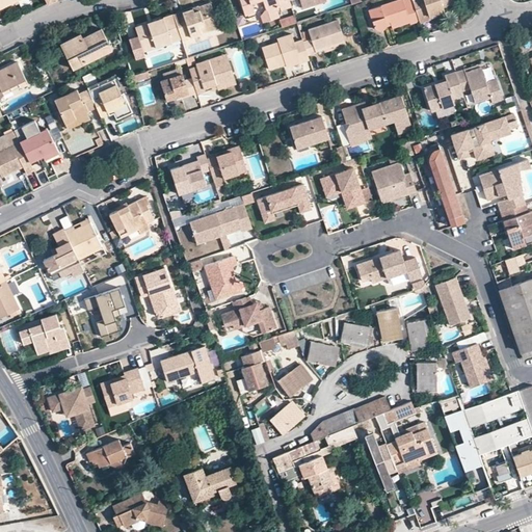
[(251,2),(258,0),(263,0),(266,8),(260,16),(262,22),(278,17),(277,11),(292,6),(289,0),(240,0),(245,16),(254,12),(251,2)]
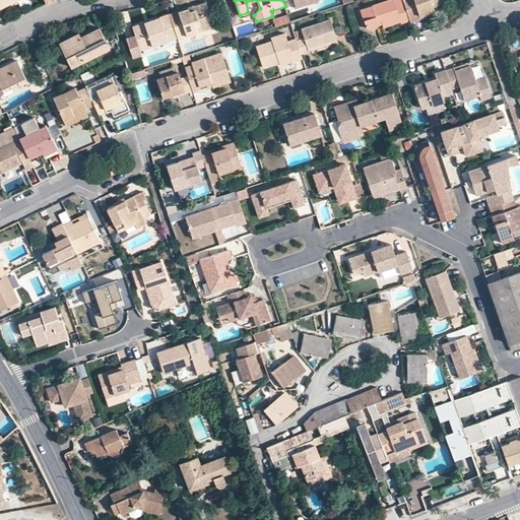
[(402,0),(397,2),(396,0),(384,0),(362,7),(367,22),(369,25),(371,26),(374,25),(376,25),(377,23),(378,20),(382,19),(383,23),(401,17),(402,21),(402,22),(410,20),(404,0),(402,0)]
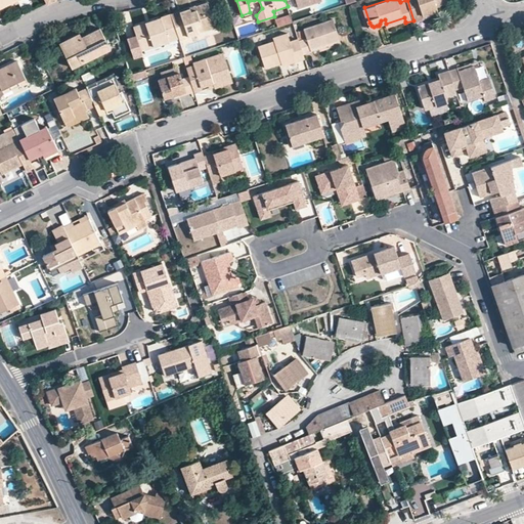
[(407,0),(413,20),(415,22),(425,18),(424,15),(435,11),(435,9),(437,8),(438,10),(442,9),(441,4),(447,3),(446,0),(407,0)]
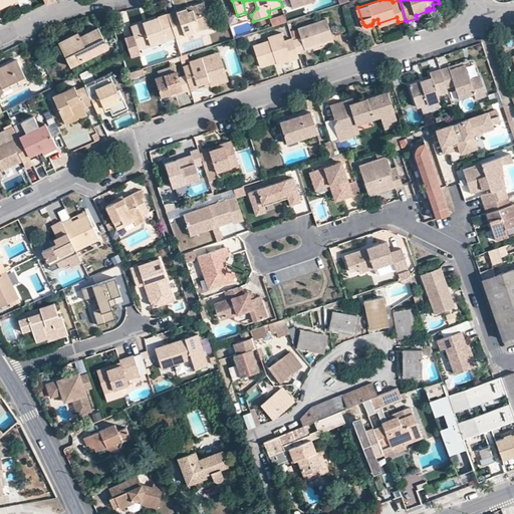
[(211,26),(203,3),(168,15),(176,36),(176,38),(211,26)]
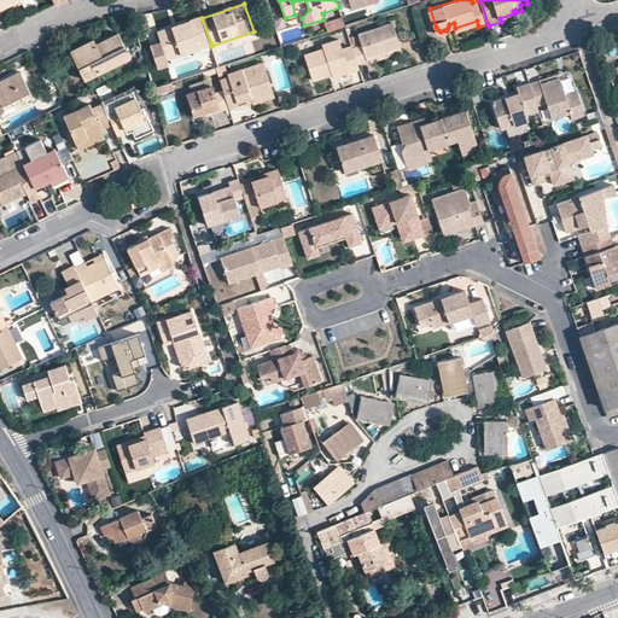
[(161,44),(165,59),(211,44),(202,18),(157,33),(161,44)]
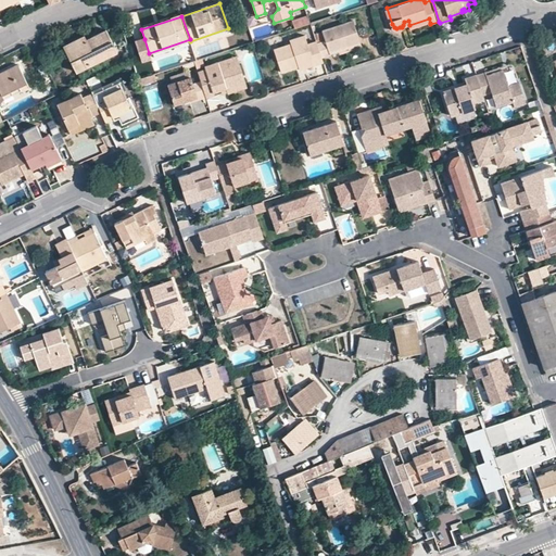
[(294,19),(295,28),(310,26),(308,16),(294,19)]
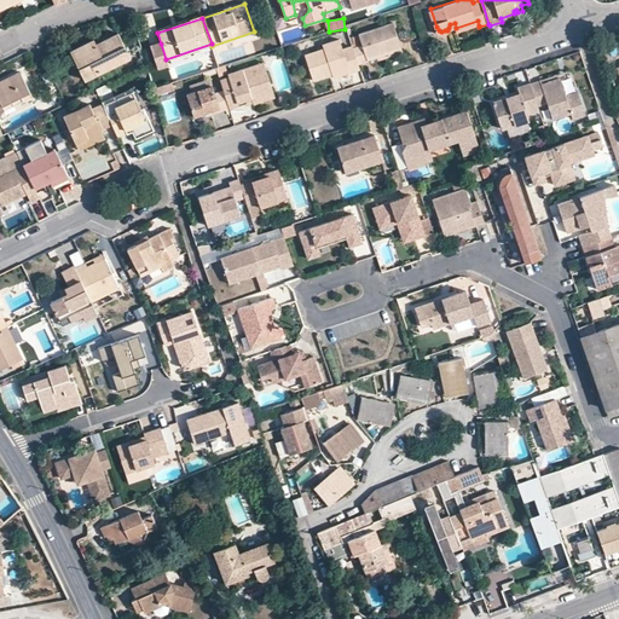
[(456,28),(457,32),(479,25),(478,21),(456,28)]
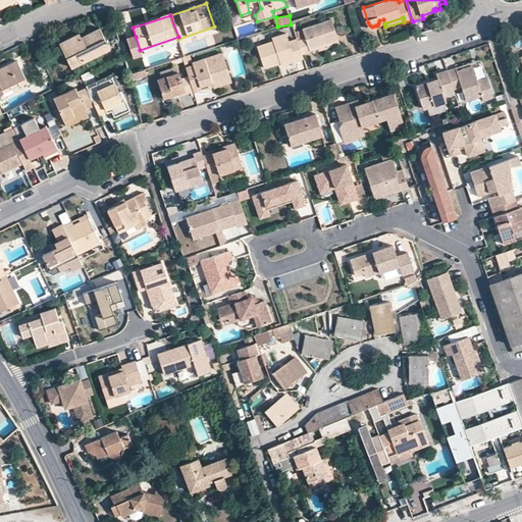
[(340,41),(332,20),(304,30),(307,39),(299,41),(303,54),(312,52),(311,49),(321,47),(340,41)]
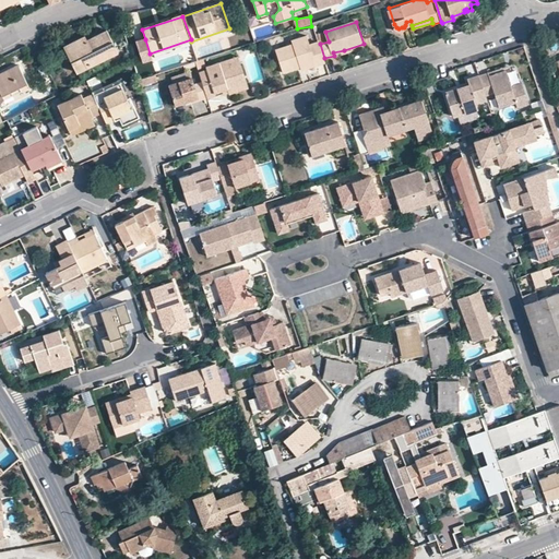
[(63,46),(76,71),(117,51),(106,31),(86,39),(84,36),(63,46)]
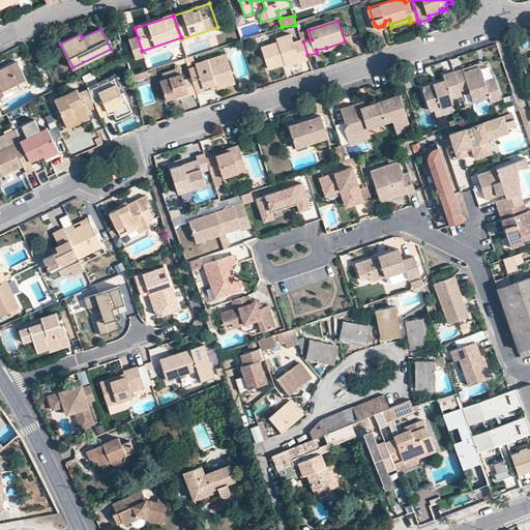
[(276,37),(278,41),(292,37),(291,33),(276,37)]
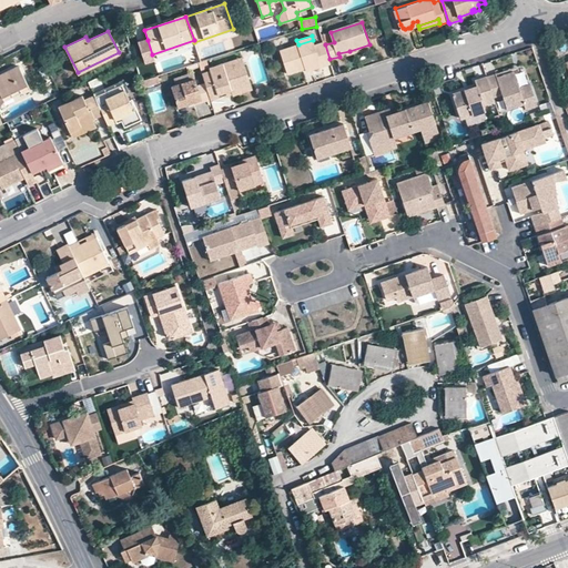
[(152,54),(148,40),(138,43),(144,63),(154,60),(152,54)]
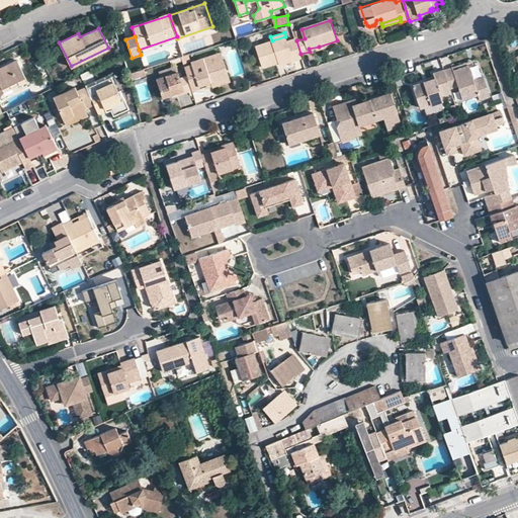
[(287,40),(285,36),(272,40),(256,46),(263,67),(278,62),(281,61),(283,64),(301,58),(300,54),(296,40),(295,37),(287,40)]
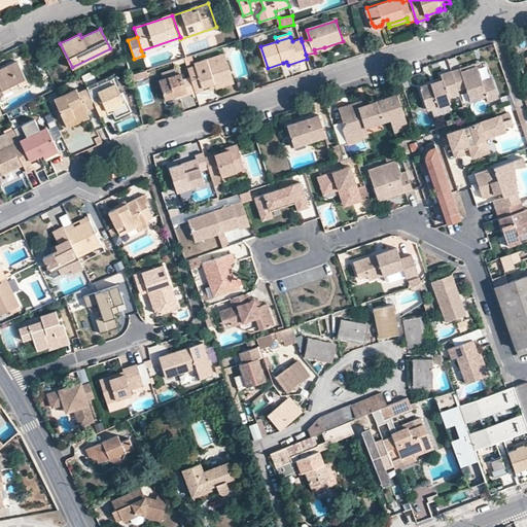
[(324,47),(326,50),(344,45),(343,41),(324,47)]
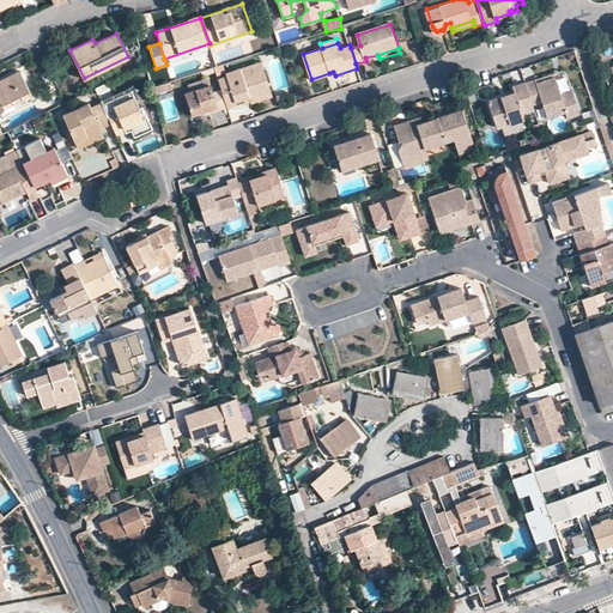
[(263,70),(261,61),(247,66),(250,74),(263,70)]
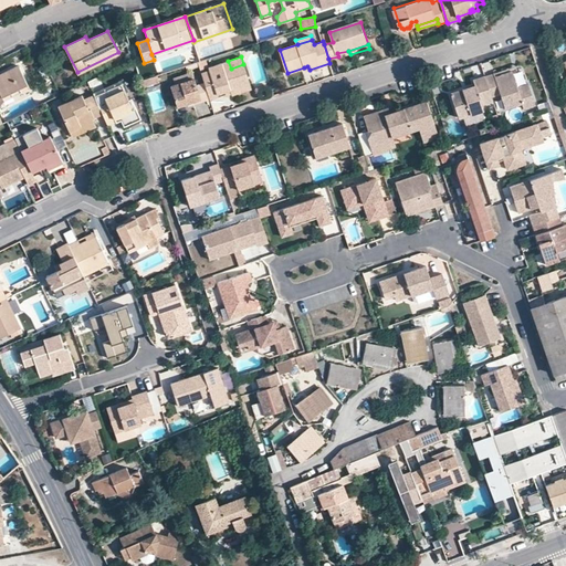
[(200,61),(199,62),(202,73),(209,71),(208,69),(205,60),(200,61)]
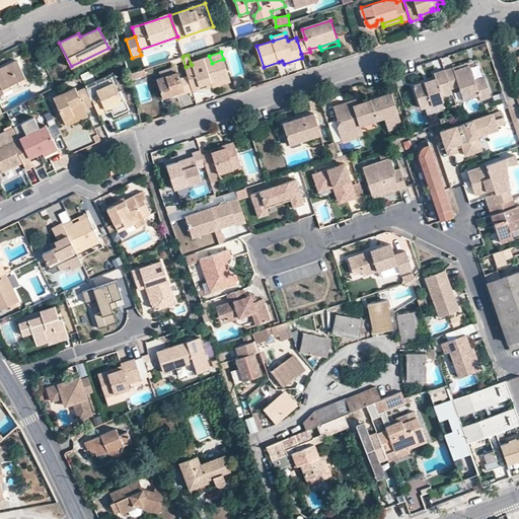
[(205,84),(206,83),(211,82),(212,85),(212,86),(230,80),(223,59),(212,63),(209,56),(191,63),(192,65),(186,67),(188,75),(194,91),(201,88),(200,85),(205,84)]
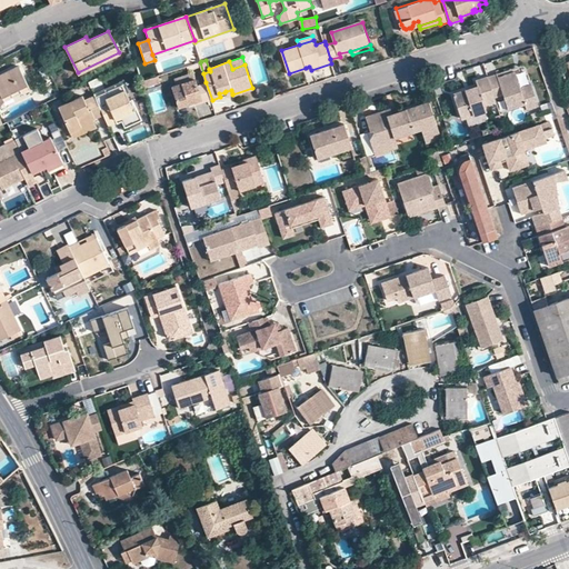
[(0,101),(3,100),(1,97),(27,83),(19,67),(0,76),(0,101)]
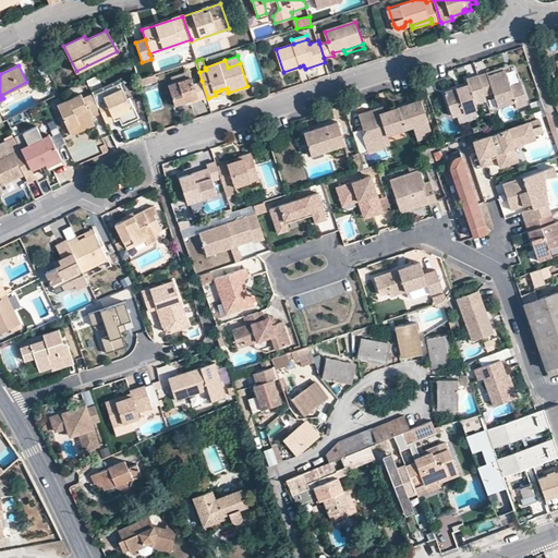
[(486,96),(495,93),(500,108),(516,102),(518,107),(529,102),(522,81),(512,84),(508,85),(506,82),(511,80),(508,71),(490,76),(489,74),(480,76),(486,96)]
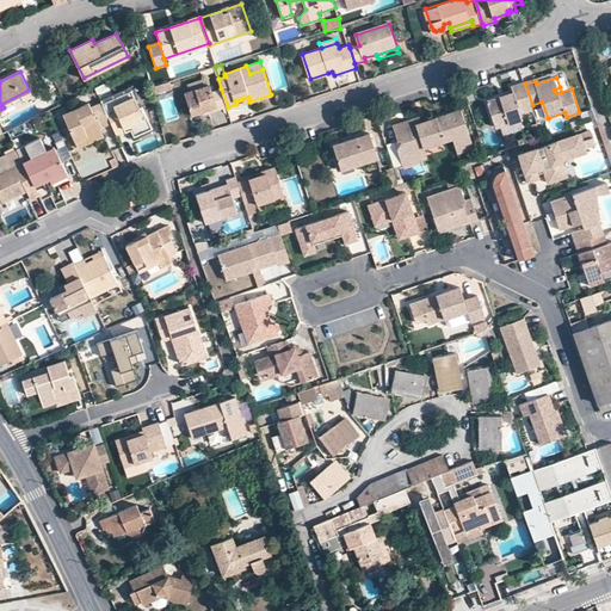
[(154,94),(171,88),(168,81),(152,87),(154,94)]
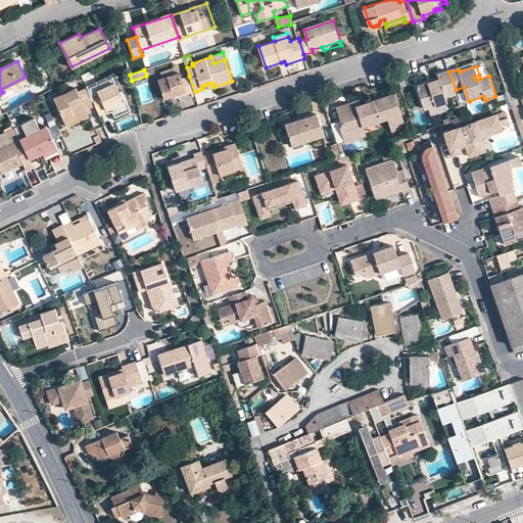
[(182,79),(180,70),(162,77),(157,79),(164,98),(179,94),(186,91),(187,94),(195,92),(189,76),(182,79)]
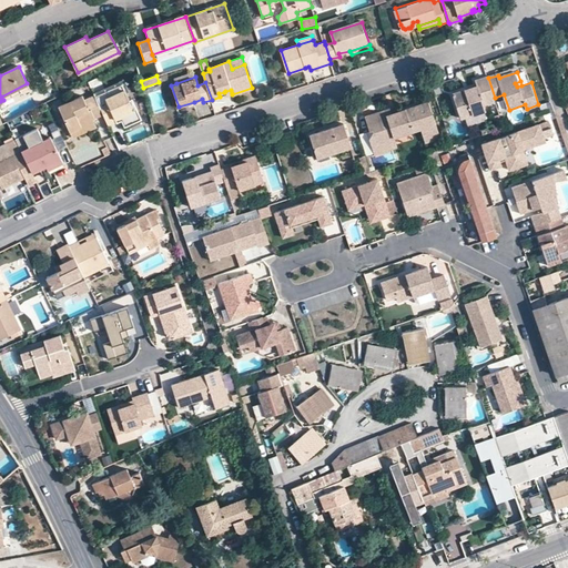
[(100,82),(98,78),(88,82),(90,88),(100,82)]
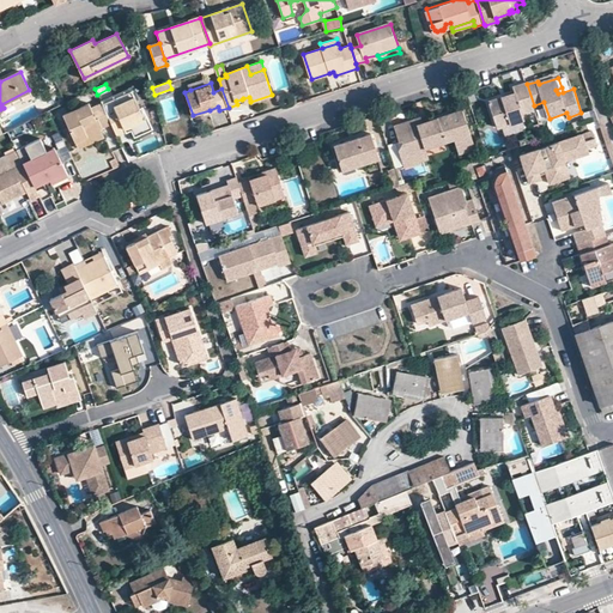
[(517,93),(519,97),(504,102),(504,98),(491,103),(499,128),(526,120),(523,114),(535,110),(534,105),(527,84),(515,89),(517,93)]
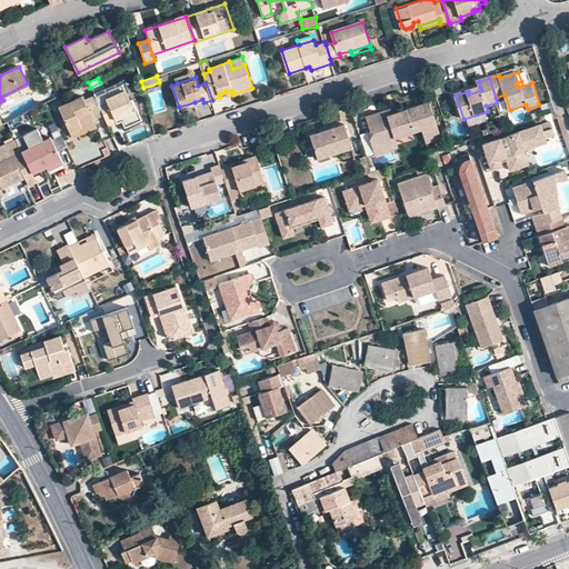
[(1,97),(3,100),(28,88),(27,83),(1,97)]
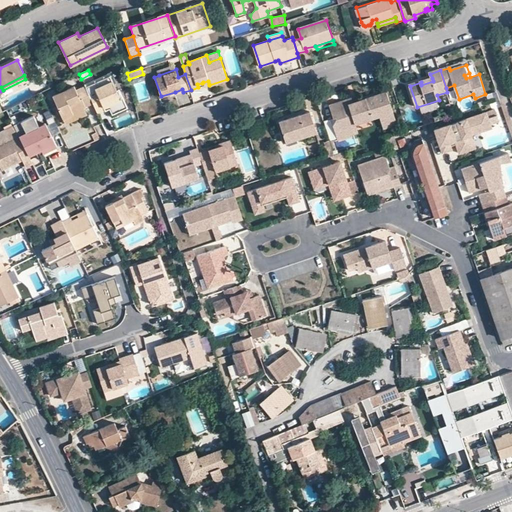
[(114,80),(112,81),(118,95),(120,94),(114,80)]
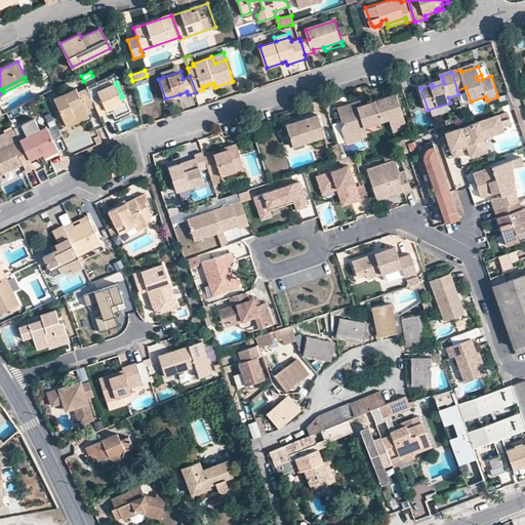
[(121,97),(115,83),(89,94),(93,106),(98,116),(107,112),(106,109),(111,107),(112,110),(113,113),(128,107),(123,96),(121,97)]
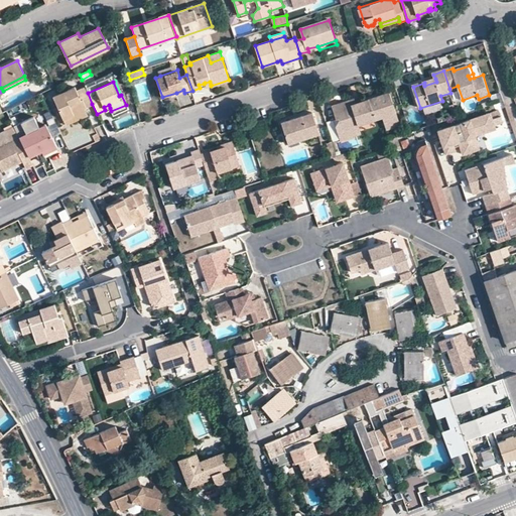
[(74,115),(73,113),(83,108),(92,104),(88,93),(85,88),(76,92),(75,88),(53,98),(63,120),(74,115)]
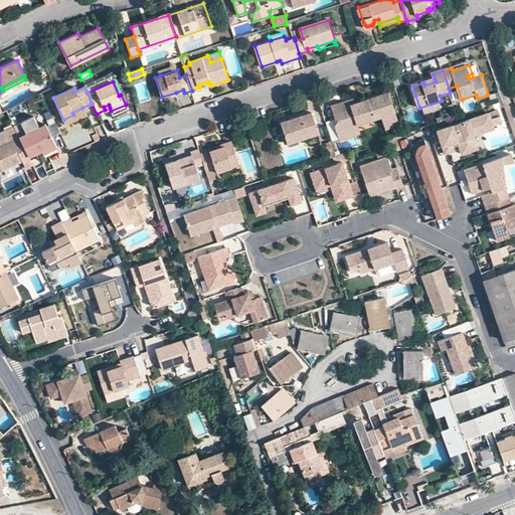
[(364,99),(362,102),(357,104),(356,100),(355,97),(331,104),(337,121),(339,120),(340,122),(343,132),(350,134),(353,134),(360,130),(359,126),(382,119),(384,127),(400,123),(389,92),(364,99)]
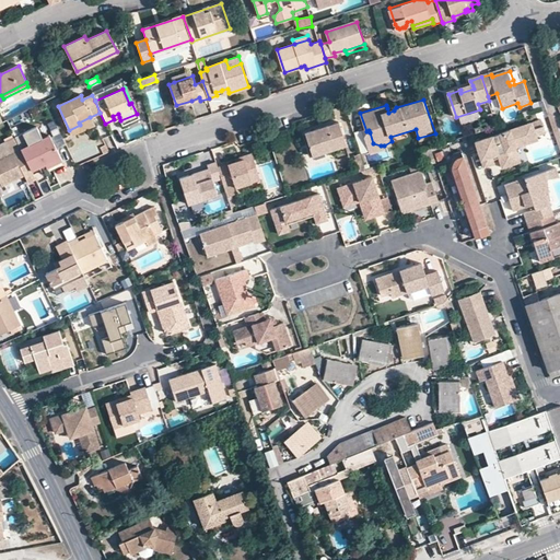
[(69,130),(71,137),(94,127),(90,117),(79,123),(80,125),(69,130)]
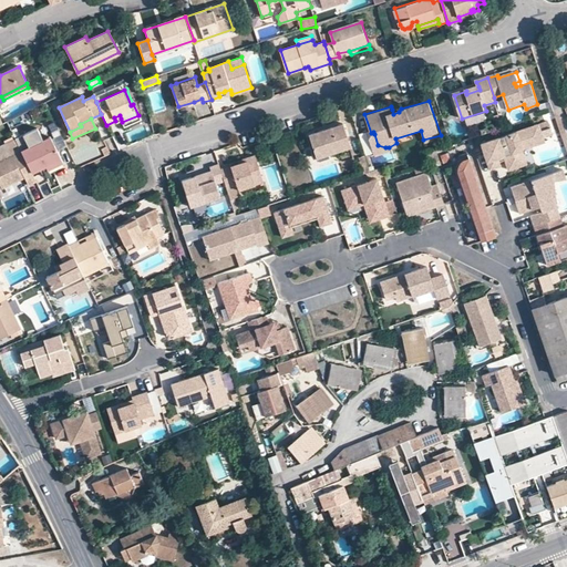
[(311,135),(318,158),(352,147),(344,124),(311,135)]
